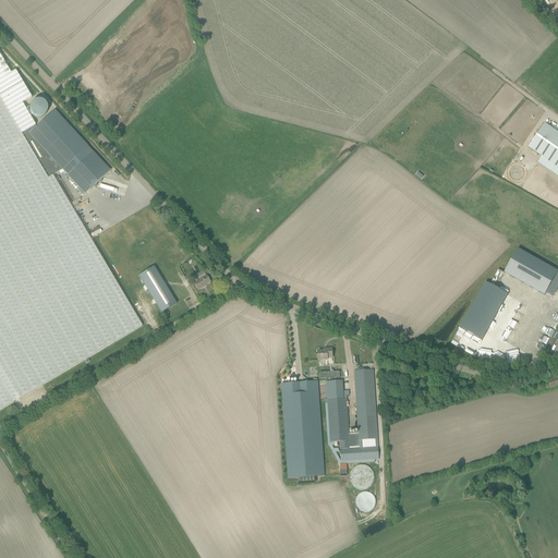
[(0,409),(142,326),(52,176),(62,170),(68,176),(84,194),(93,186),(95,186),(97,183),(98,182),(100,182),(101,179),(110,171),(93,153),(87,147),(88,147),(55,110),(36,128),(22,102),(32,97),(15,70),(11,73),(0,55),(0,409)]
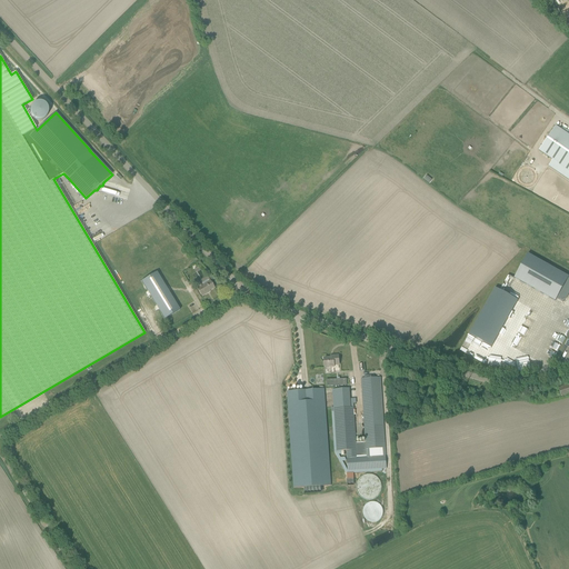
[(43,102),(40,102),(38,102),(35,102),(32,105),(31,107),(30,109),(30,112),(31,115),(32,117),(35,119),(37,120),(39,120),(42,120),(45,119),(47,117),(48,115),(48,111),(48,109),(47,107),(46,105),(43,102)]
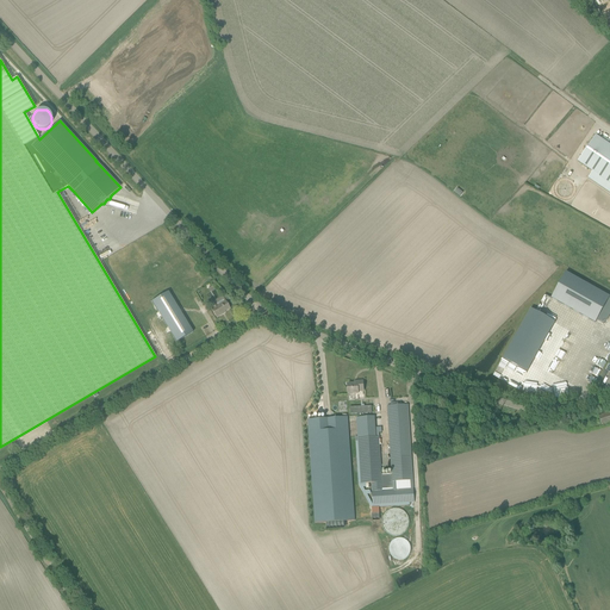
[(609,144),(596,135),(578,162),(592,172),(587,178),(609,193),(609,144)]
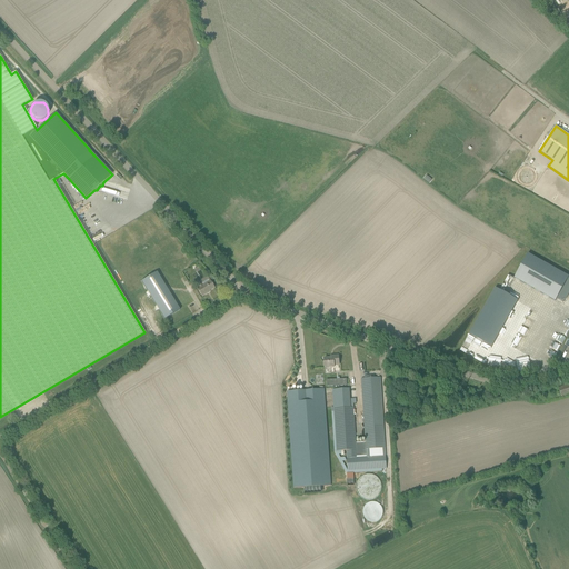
[(568,276),(568,275),(529,252),(515,277),(556,300),(568,276)]
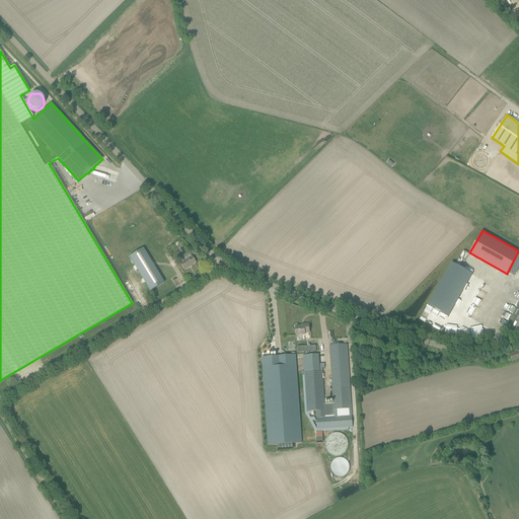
[(143,248),(129,256),(150,291),(164,283),(143,248)]
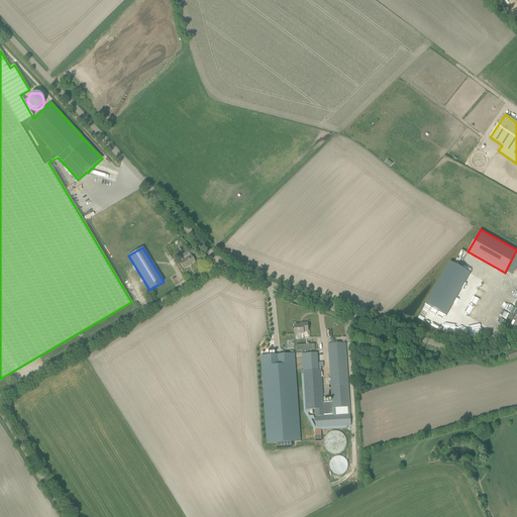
[(180,261),(179,262),(184,270),(188,267),(188,266),(194,262),(190,255),(188,252),(182,256),(182,255),(178,257),(180,261)]
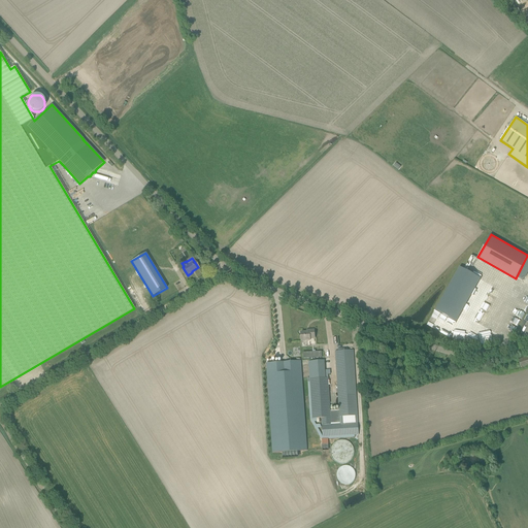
[(459,267),(435,310),(456,322),(480,279),(481,278),(468,271),(459,267)]
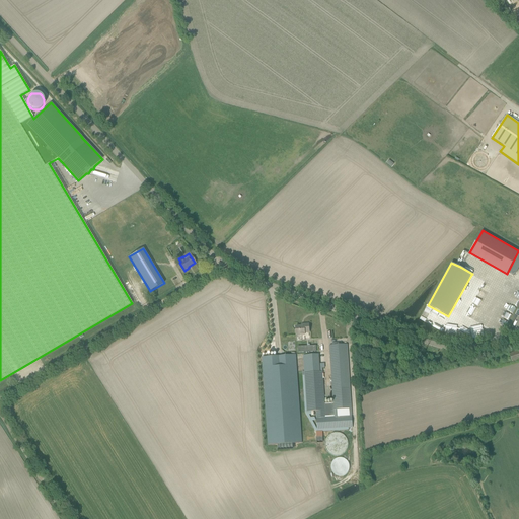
[(490,293),(493,283),(485,280),(480,289),(490,293)]
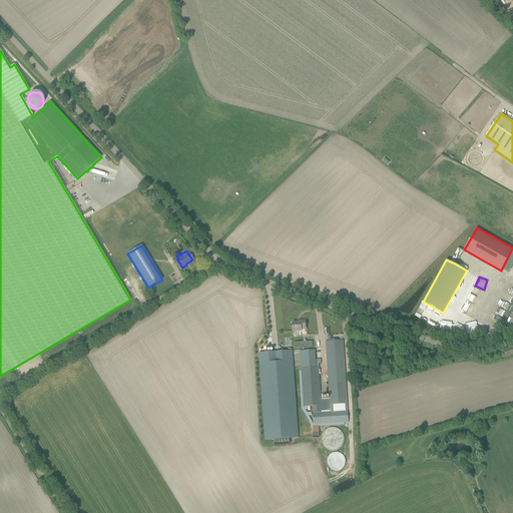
[(297,316),(294,325),(308,330),(312,321),(297,316)]
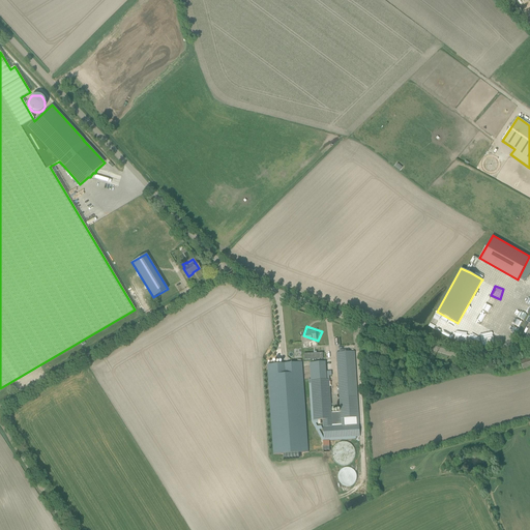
[(311,362),(314,420),(323,420),(324,439),(360,436),(354,351),(336,353),(341,412),(331,413),(329,387),(332,386),(332,382),(329,382),(329,379),(327,380),(327,376),(331,376),(331,372),(325,372),(324,362),(311,362)]
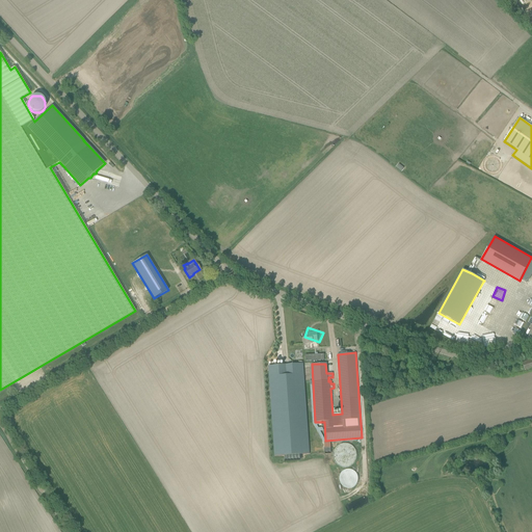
[(531,358),(523,363),(525,370),(531,368),(531,358)]
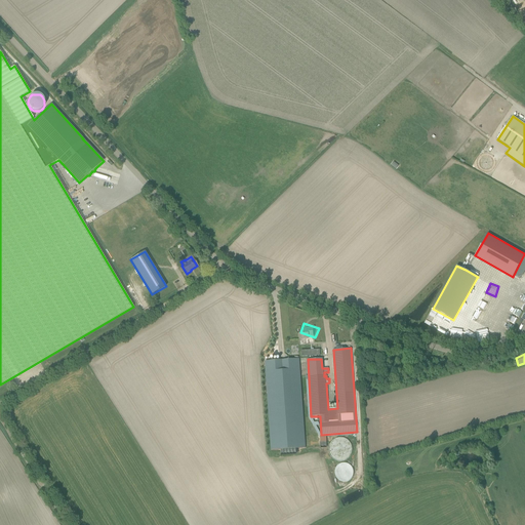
[(281,454),(298,453),(297,448),(306,448),(299,360),(265,362),(271,450),(280,450),(281,454)]
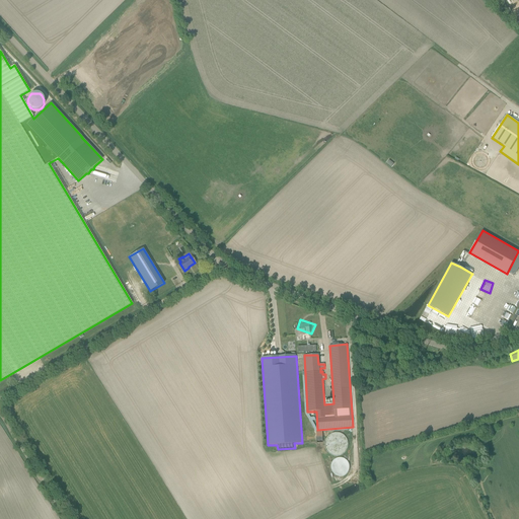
[(327,454),(347,453),(346,433),(326,435),(327,454)]
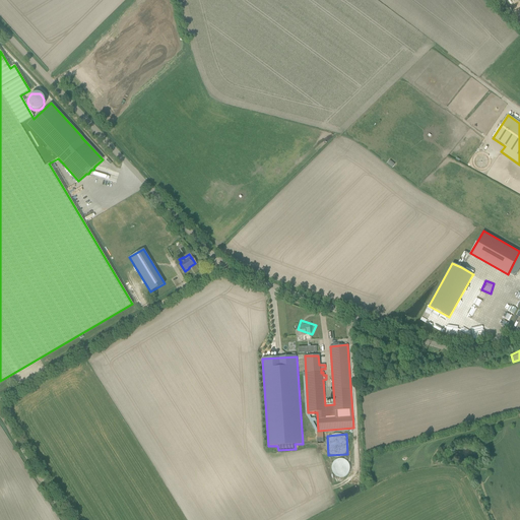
[(350,469),(350,467),(349,465),(348,464),(347,462),(346,461),(344,460),(343,460),(341,459),(339,459),(337,460),(335,461),(334,462),(333,463),(332,465),(331,467),(331,469),(331,471),(332,473),(332,474),(334,476),(335,477),(336,478),(338,478),(340,478),(342,478),(343,478),(345,477),(347,476),(348,474),(349,473),(350,471),(350,469)]
